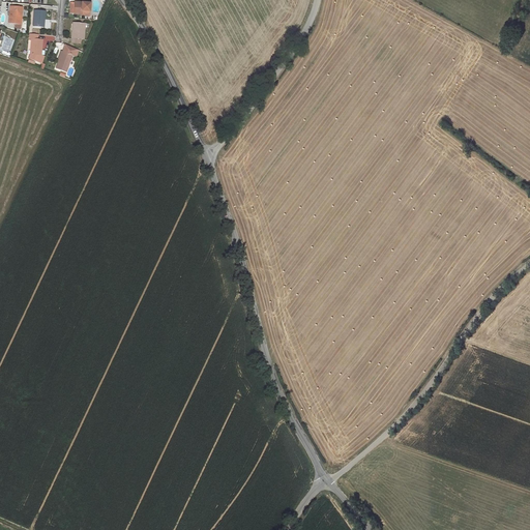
[(70,4),(69,13),(74,13),(81,15),(81,16),(89,17),(90,3),(75,2),(75,4),(70,4)]
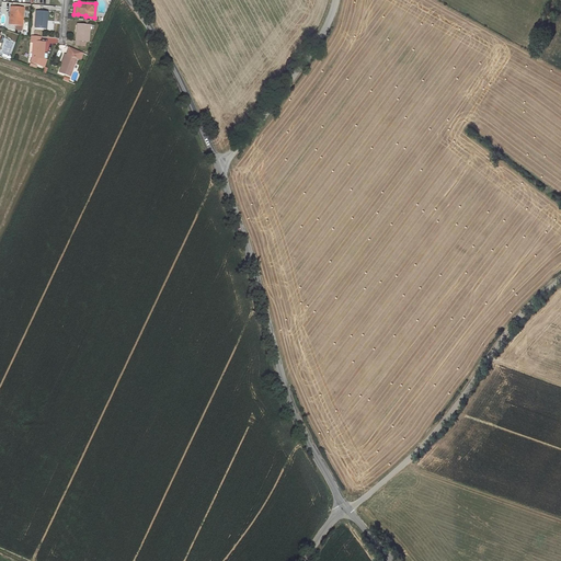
[(9,25),(16,25),(22,26),(23,8),(11,7),(10,11),(12,12),(11,20),(10,20),(9,25)]
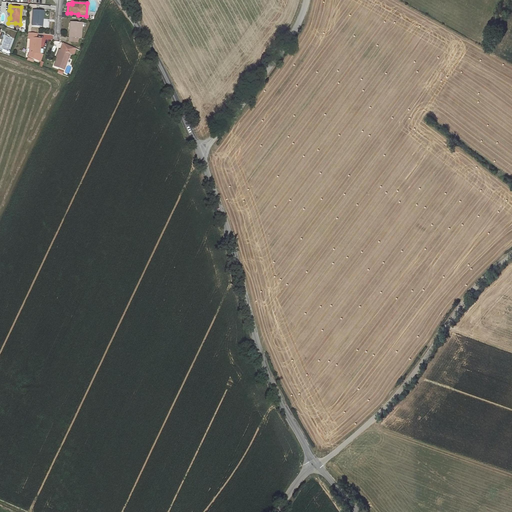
[(33,11),(32,25),(41,26),(43,11),(33,11)]
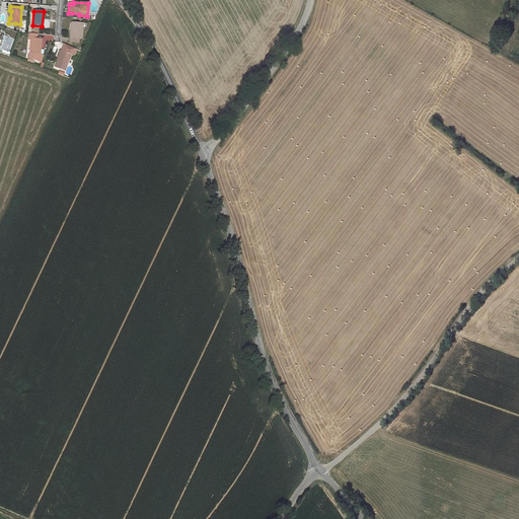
[(71,30),(70,43),(78,43),(79,39),(82,38),(83,23),(73,23),(73,30),(71,30)]
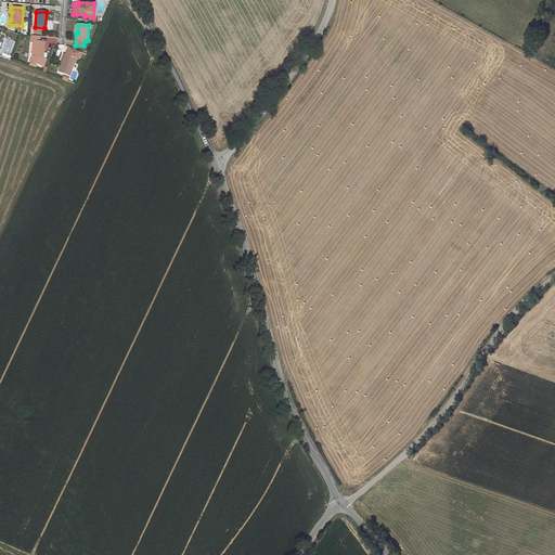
[(39,36),(30,35),(30,40),(31,41),(31,42),(28,41),(28,51),(33,52),(31,57),(42,57),(43,42),(39,41),(39,36)]
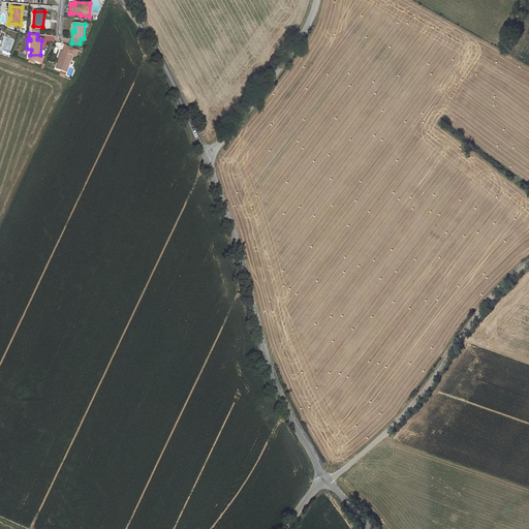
[(62,52),(56,68),(65,72),(72,55),(75,57),(78,50),(65,44),(62,52)]
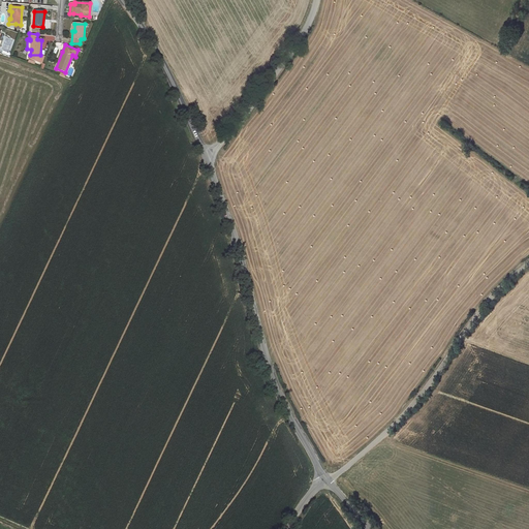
All buildings are outlined.
